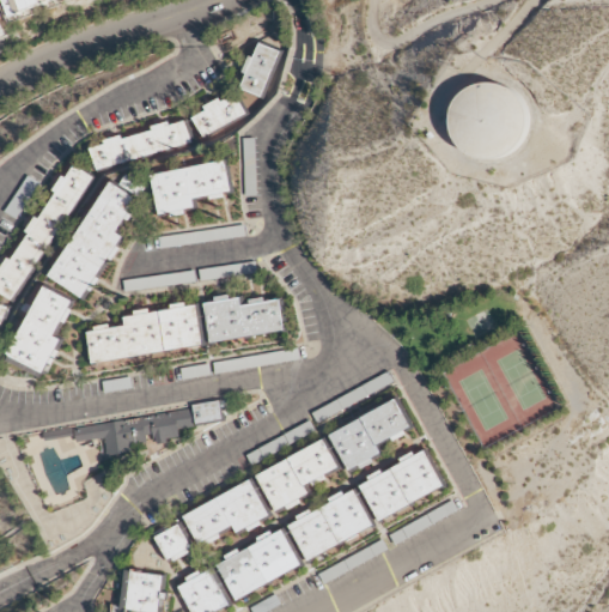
[(274,49),(255,43),(250,58),(247,56),(236,90),(260,97),(274,49)]
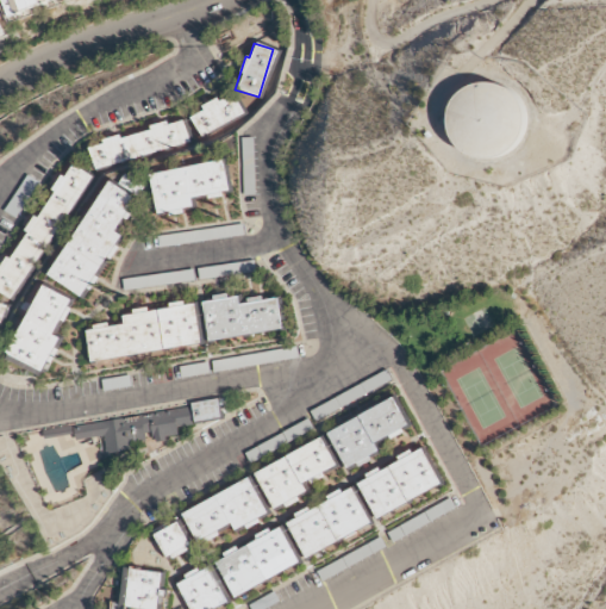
[(481,162),(493,160),(505,154),(514,145),(520,134),(522,120),(519,109),(513,97),(504,88),(492,84),(479,82),(467,85),(455,93),(447,104),(443,116),(443,130),(448,142),(457,153),(468,159),(481,162)]
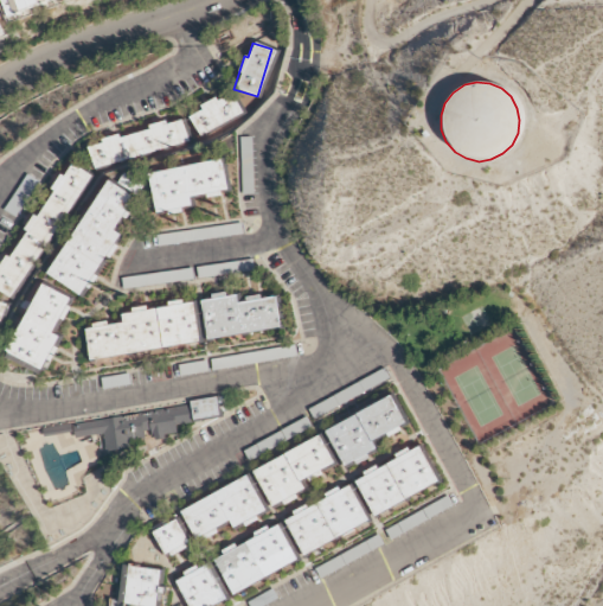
[(196,134),(239,114),(229,91),(198,106),(199,109),(186,115),(196,134)]
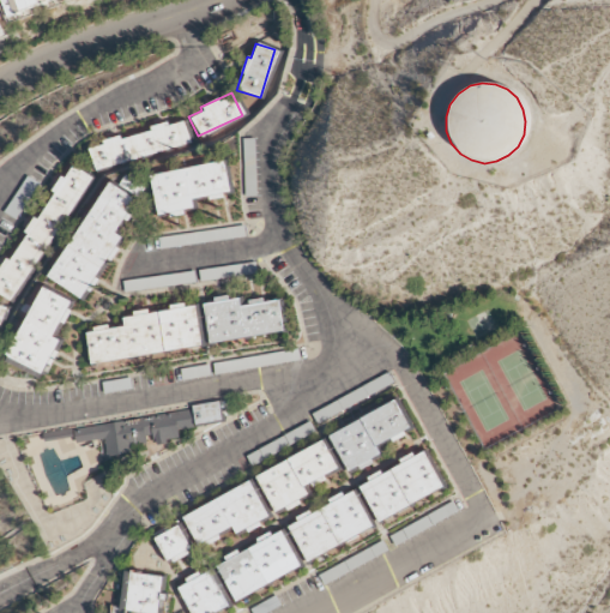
[(188,144),(182,120),(86,145),(91,168),(188,144)]
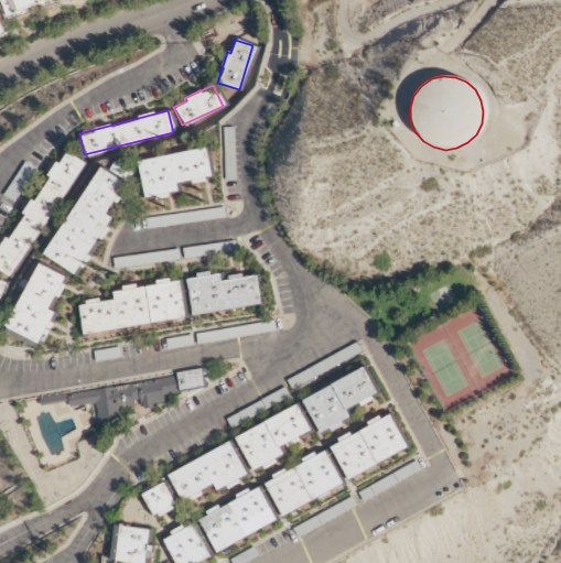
[(138,159),(143,198),(155,196),(155,198),(169,196),(168,192),(177,191),(176,181),(211,176),(206,148),(138,159)]
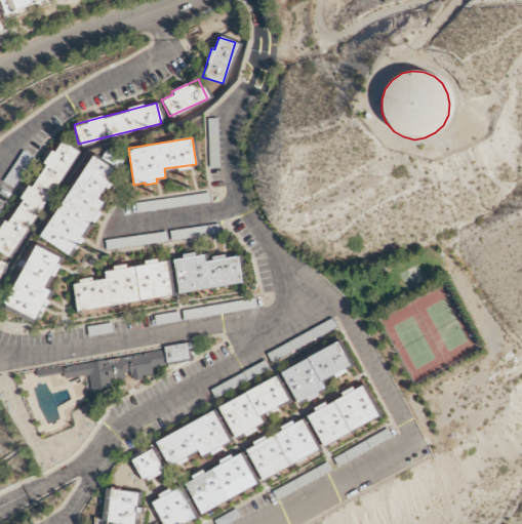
[(74,149),(55,138),(0,233),(0,253),(9,258),(74,149)]
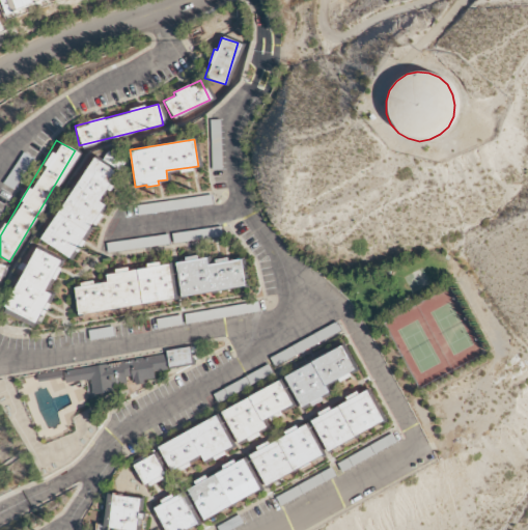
[(30,158),(20,151),(0,183),(10,190),(30,158)]
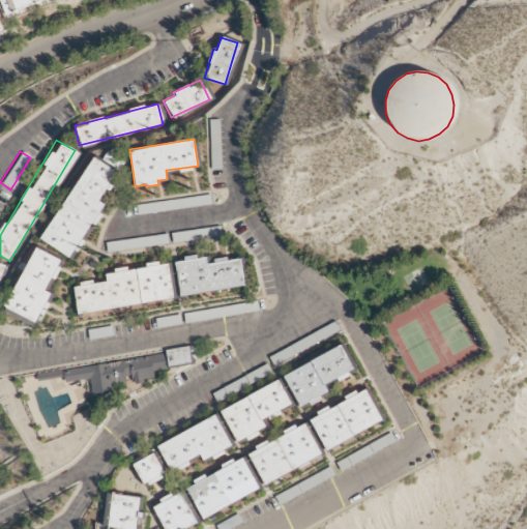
[(40,240),(71,259),(105,204),(99,201),(118,171),(92,155),(40,240)]
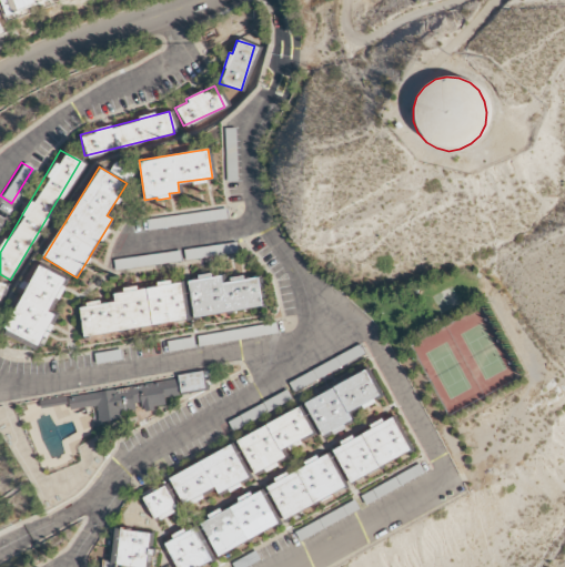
[(181,251),(183,260),(236,251),(234,241),(181,251)]
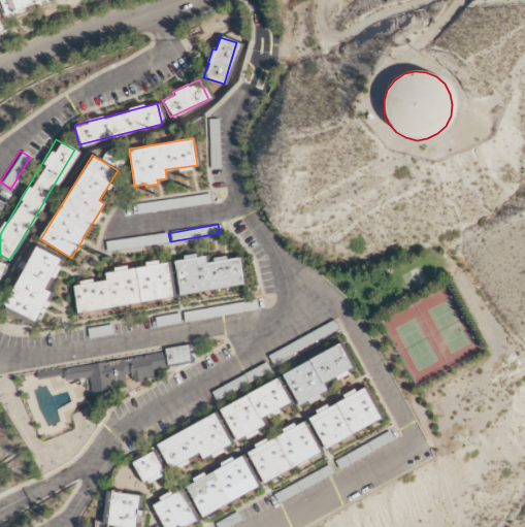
[(6,305),(39,320),(52,292),(44,289),(51,275),(54,277),(62,259),(34,245),(6,305)]
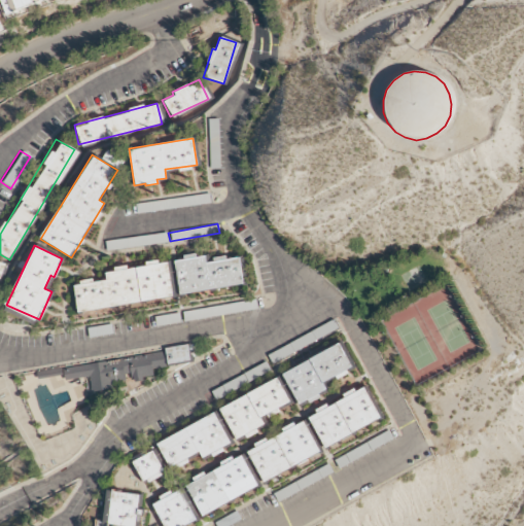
[(180,293),(244,284),(240,255),(206,260),(205,254),(175,258),(180,293)]
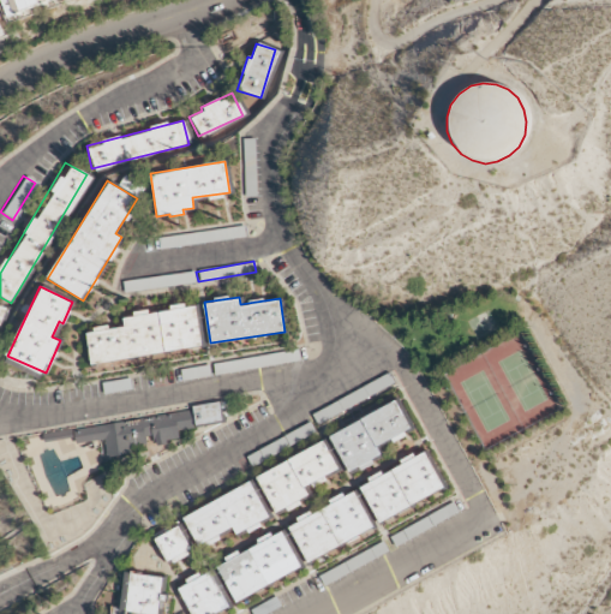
[(202,347),(196,305),(147,313),(147,311),(123,315),(124,326),(107,328),(107,327),(85,329),(90,363),(202,347)]
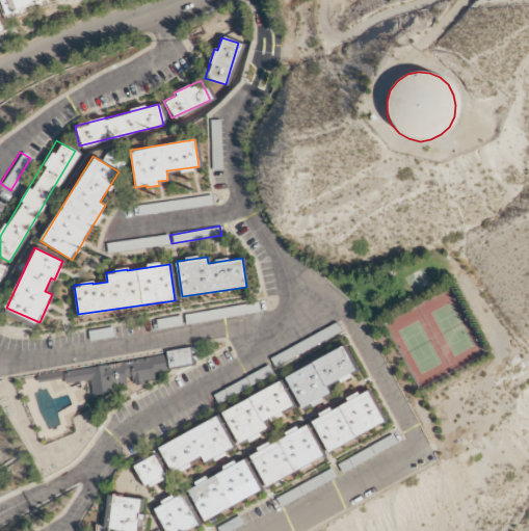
[(183,324),(205,320),(204,311),(181,314),(183,324)]
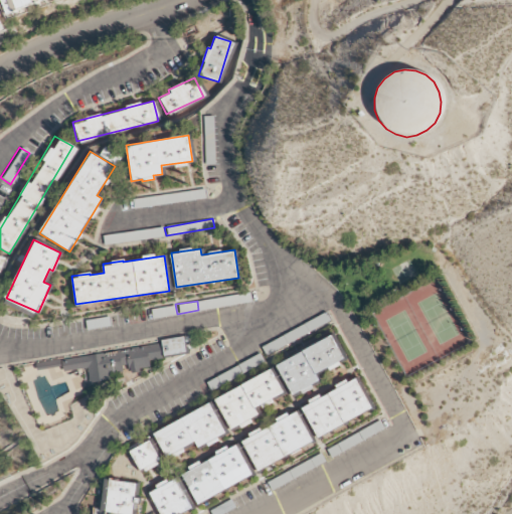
[(276,364),(292,396),(320,382),(316,374),(345,360),(332,335),(276,364)]
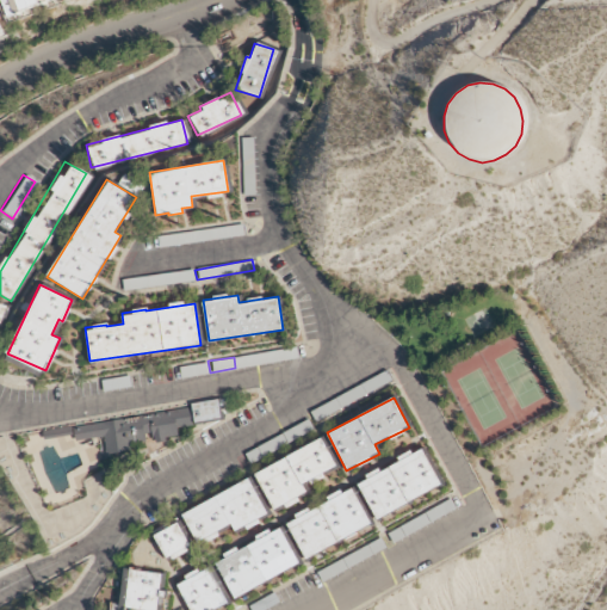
[(220,419),(217,402),(70,425),(73,441),(100,436),(103,453),(144,445),(142,433),(150,432),(152,441),(175,437),(174,426),(220,419)]
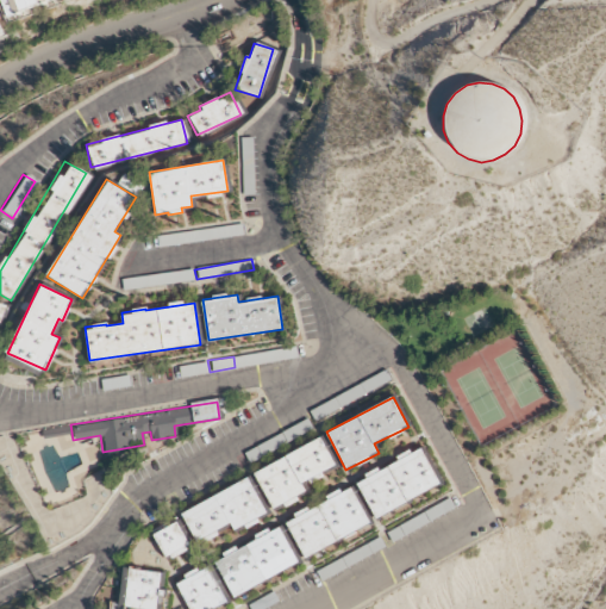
[(254,471),(273,509),(283,503),(283,504),(306,493),(301,484),(335,466),(322,437),(254,471)]
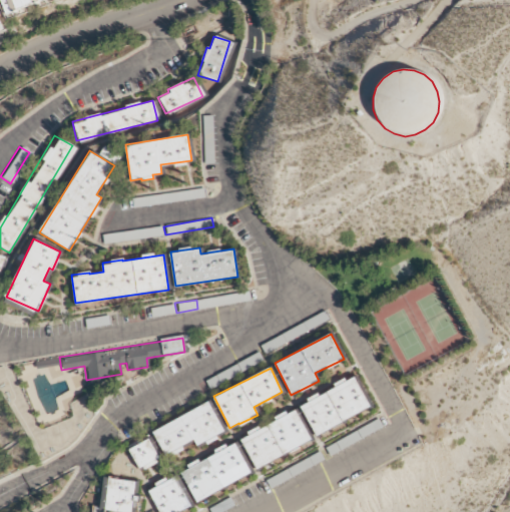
[(371,408),(355,376),(300,404),(315,435),(371,408)]
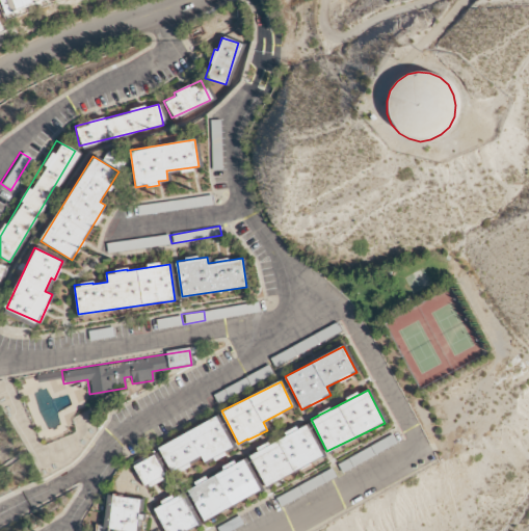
[(158,445),(170,473),(202,457),(205,462),(233,449),(217,417),(158,445)]
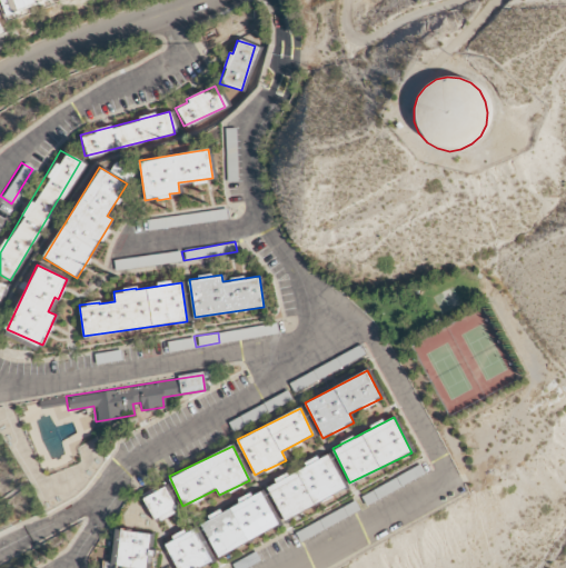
[(345,488),(328,455),(266,485),(284,519),(345,488)]
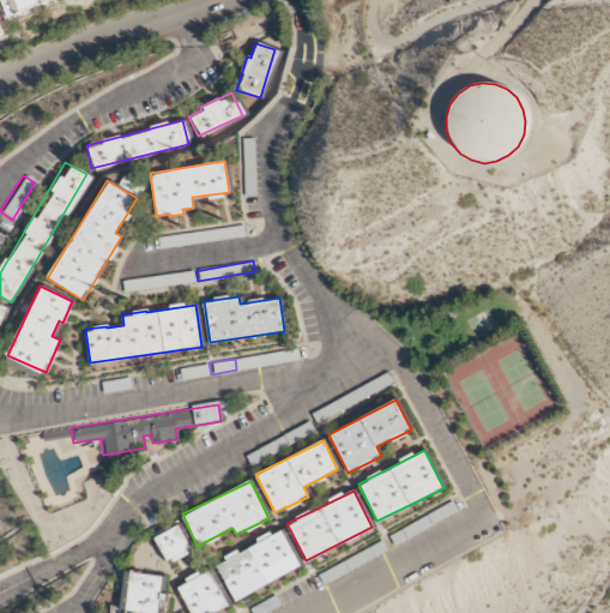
[(165,563),(191,552),(179,524),(153,536),(165,563)]
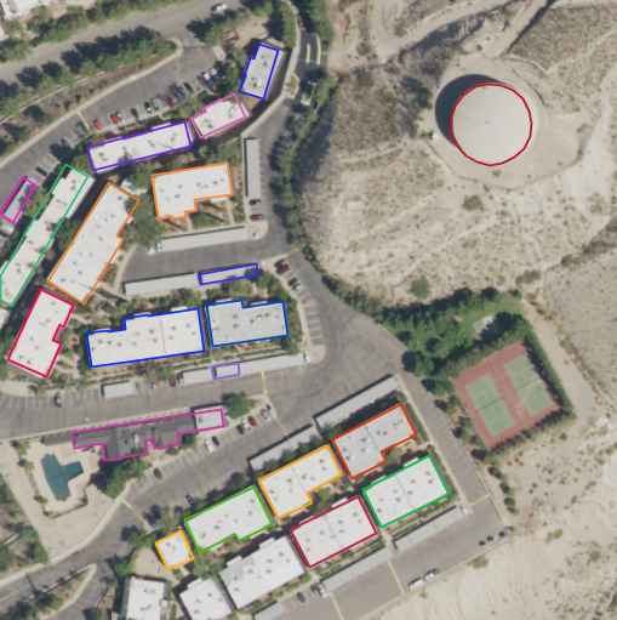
[(303,575),(287,539),(218,568),(235,606),(303,575)]
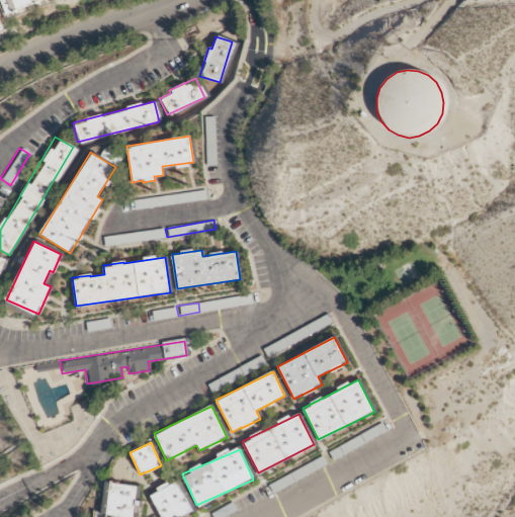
[(149,495),(160,516),(180,516),(192,511),(177,481),(149,495)]
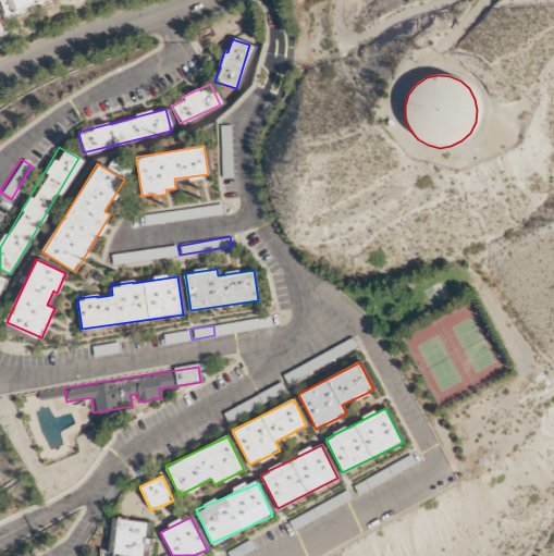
[(143,555),(147,521),(112,518),(108,550),(99,548),(98,555),(112,555),(113,554),(130,555),(143,555)]
